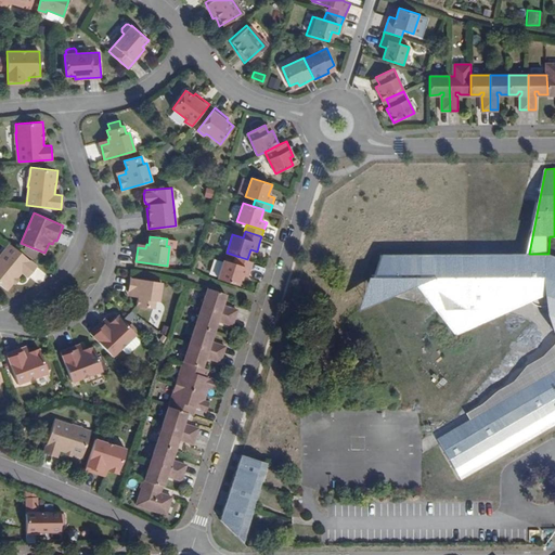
[(0,283),(7,289),(14,281),(17,276),(22,271),(28,276),(37,266),(10,243),(0,255),(0,283)]
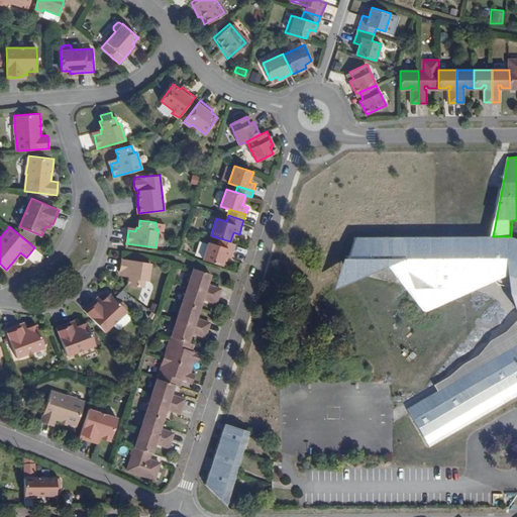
[(511,236),(358,237),(352,257),(344,257),(337,288),(391,266),(426,314),(512,276),(511,236)]
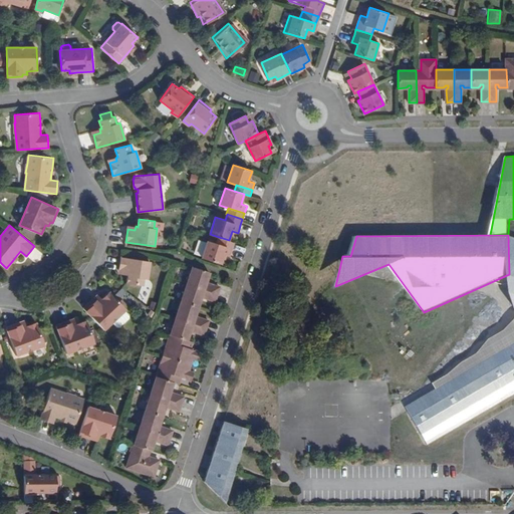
[(229,240),(219,237),(217,243),(233,248),(235,242),(229,240)]
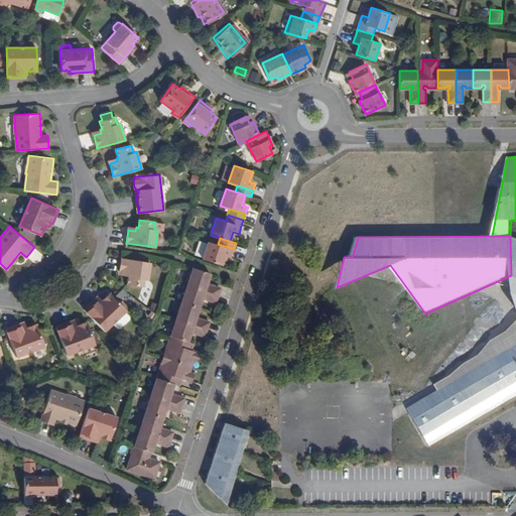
[(231,257),(234,249),(218,244),(209,241),(203,258),(222,265),(225,255),(231,257)]
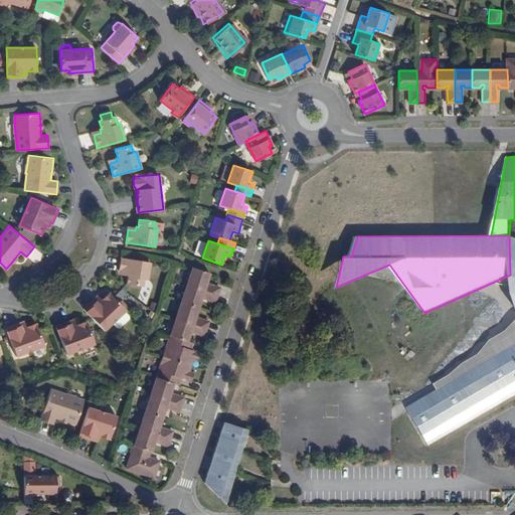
[(148,279),(150,262),(122,256),(120,270),(127,271),(126,275),(128,275),(127,283),(143,286),(144,279),(148,279)]
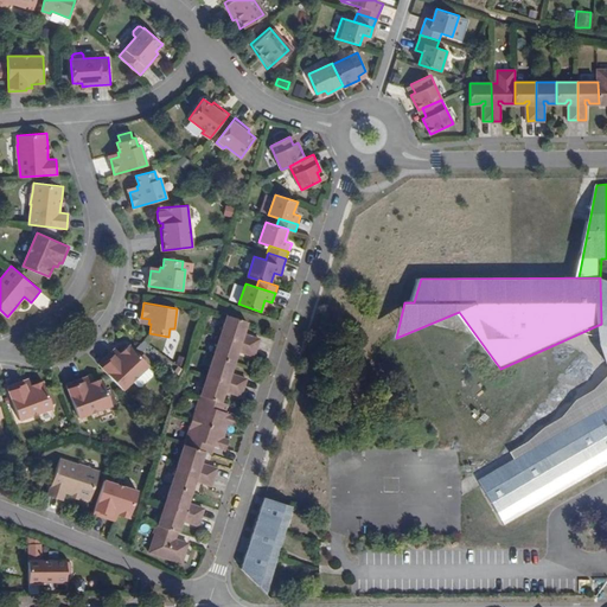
[(248,321),(228,314),(221,334),(257,346),(260,338),(246,333),(243,334),(241,333),(242,330),(242,331),(246,330),(248,321)]
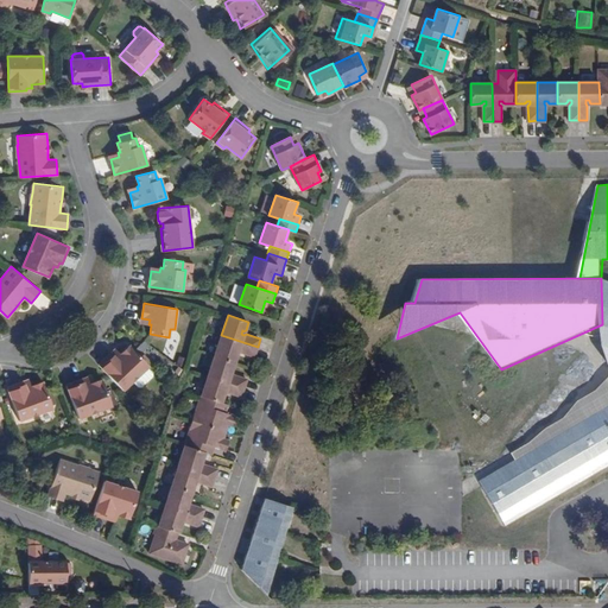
[(258,347),(221,335),(215,355),(235,362),(238,354),(236,352),(235,350),(236,347),(240,348),(241,350),(255,355),(258,347)]
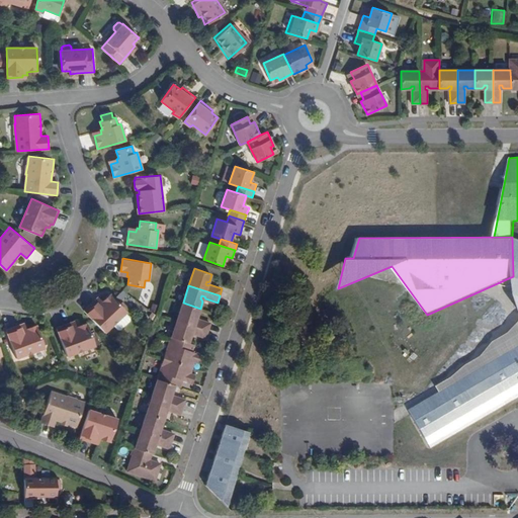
[(84,311),(105,332),(126,311),(110,293),(103,300),(100,298),(97,301),(95,300),(84,311)]
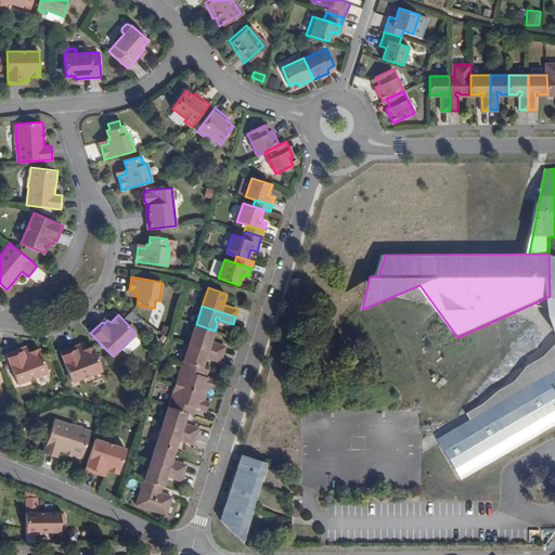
[(215,331),(196,324),(190,343),(223,353),(226,346),(213,341),(210,343),(208,341),(209,338),(213,337),(215,331)]
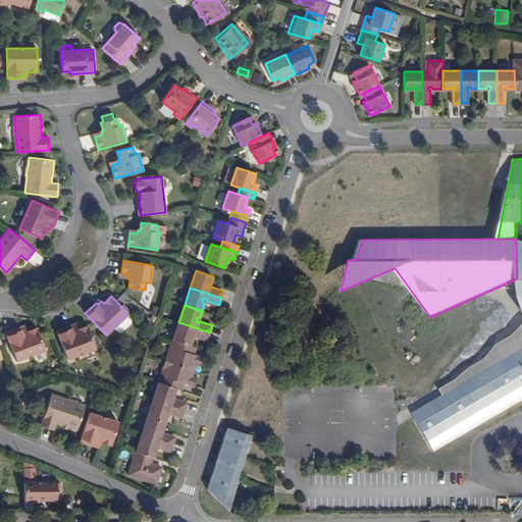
[(210,332),(178,322),(173,340),(191,345),(193,337),(192,335),(191,335),(192,332),(195,333),(196,335),(208,340),(210,332)]
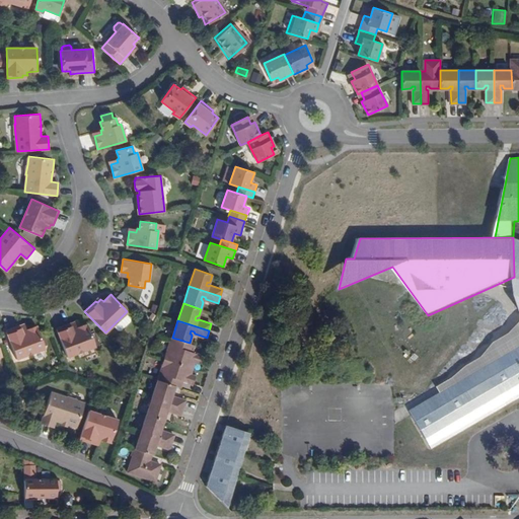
[(414,411),(434,447),(518,399),(518,322),(439,386),(442,393),(414,411)]
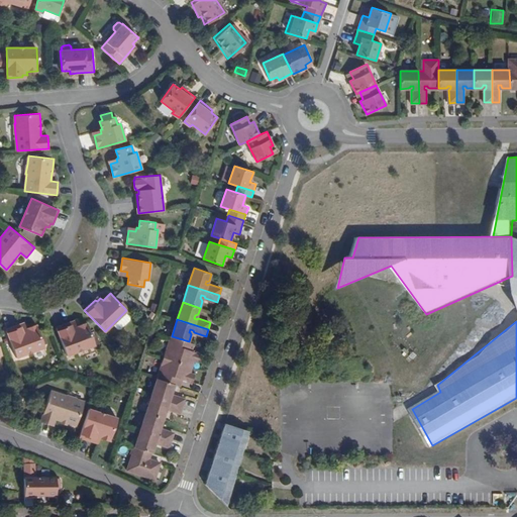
[(57,327),(67,354),(95,344),(87,322),(78,325),(76,322),(72,324),(71,322),(57,327)]
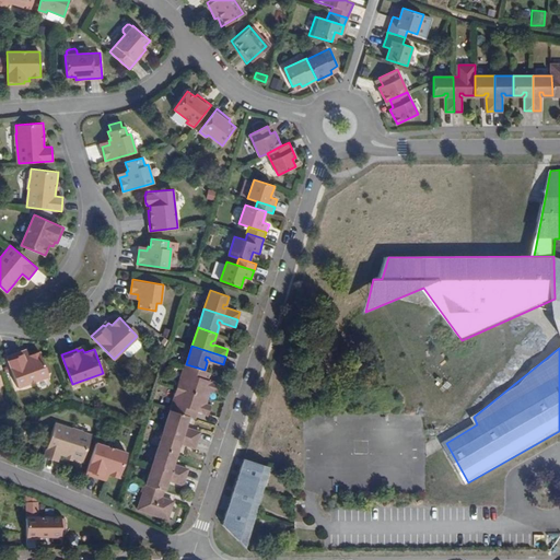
[(7,357),(19,387),(49,375),(39,351),(30,356),(28,352),(23,353),(22,351),(7,357)]
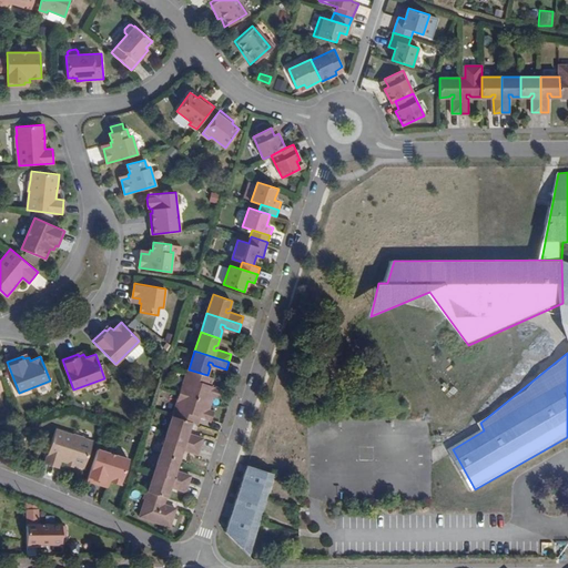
[(208,375),(189,369),(183,384),(182,384),(180,392),(211,402),(213,395),(219,397),(222,388),(211,385),(205,383),(208,375)]
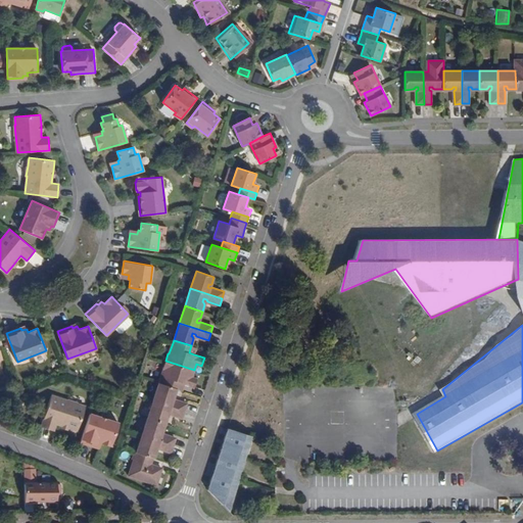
[(163,369),(159,382),(177,388),(179,381),(185,383),(195,386),(197,378),(192,377),(194,370),(165,361),(163,369)]
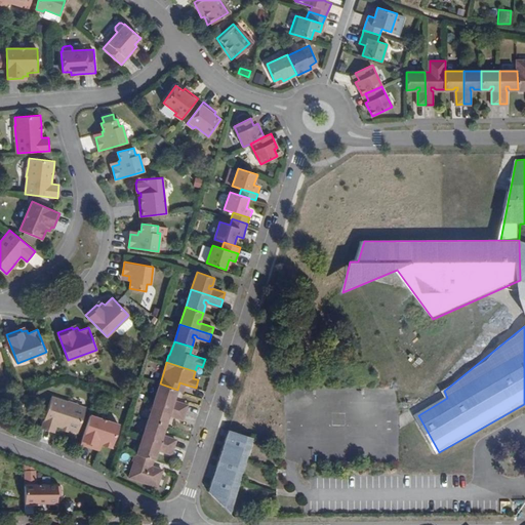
[(177,390),(160,384),(155,401),(186,411),(188,404),(175,400),(174,401),(171,401),(172,398),(173,398),(175,397),(177,390)]
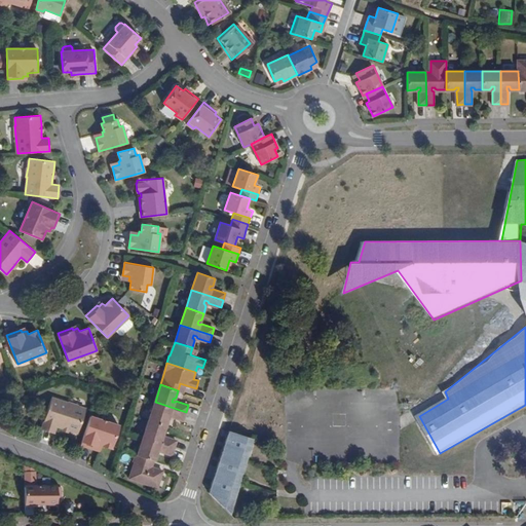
[(54,433),(57,425),(63,427),(69,429),(78,433),(86,409),(78,406),(79,405),(69,402),(69,403),(51,398),(42,428),(54,433)]
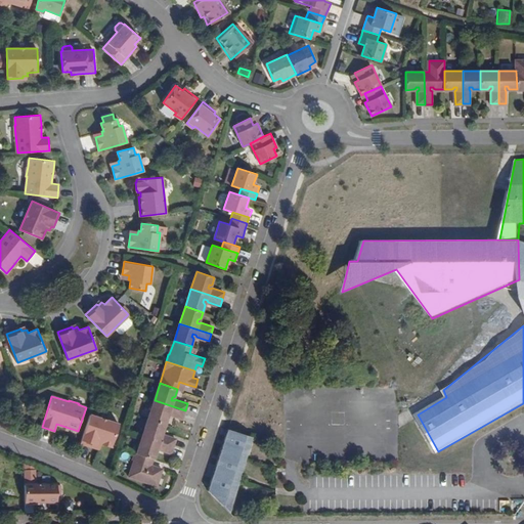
[(185,410),(155,400),(148,418),(166,423),(168,417),(167,415),(166,415),(167,411),(170,412),(171,413),(183,418),(185,410)]
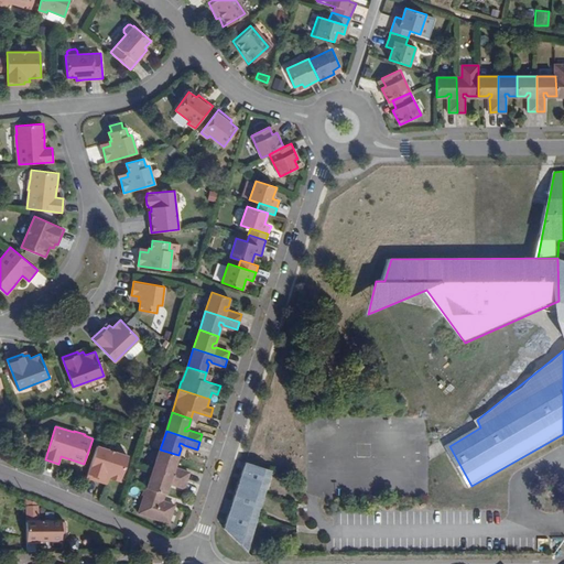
[(120,480),(129,456),(97,445),(87,476),(102,481),(104,479),(108,480),(109,477),(120,480)]
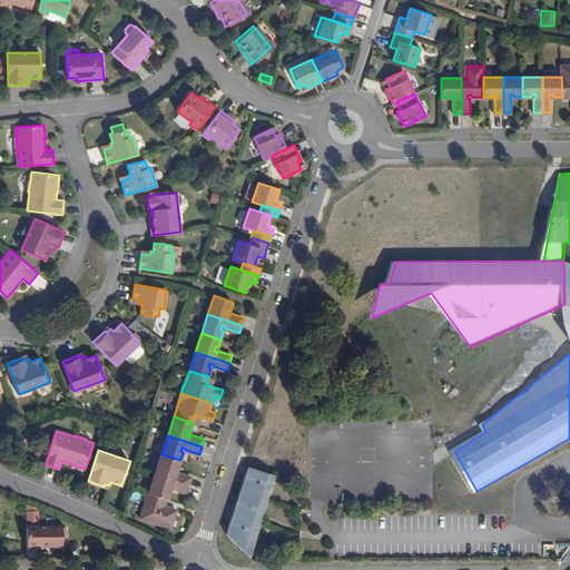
[(180,460),(161,454),(156,473),(189,484),(193,477),(179,472),(177,473),(174,472),(175,469),(176,469),(178,468),(180,460)]
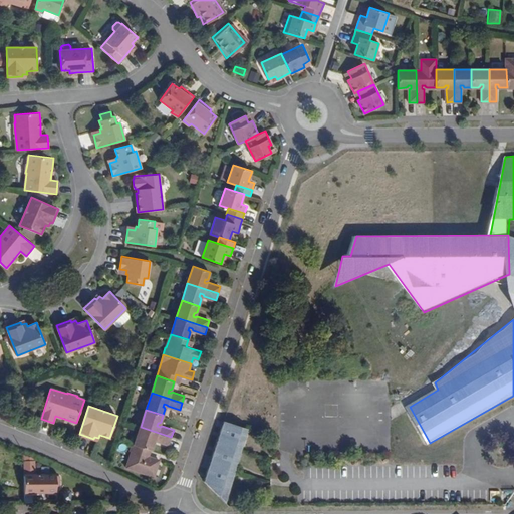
[(224,422),(204,483),(218,496),(225,489),(245,429),(224,422)]
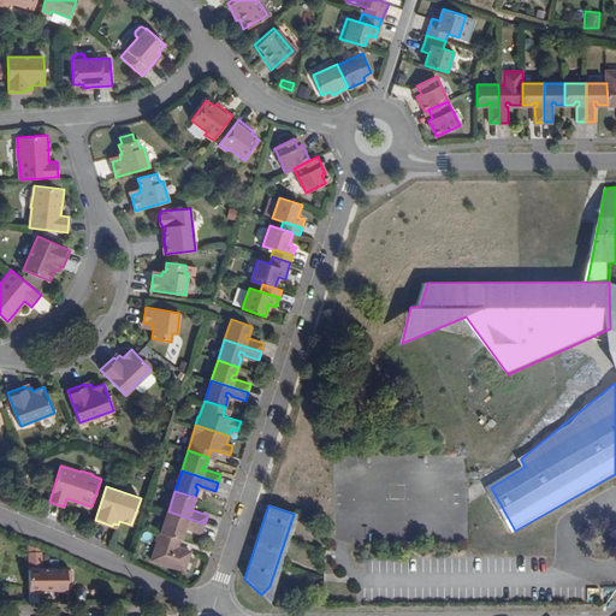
[(205,523),(169,511),(161,532),(179,537),(182,538),(184,529),(183,527),(182,527),(183,523),(187,525),(188,527),(202,532),(205,523)]
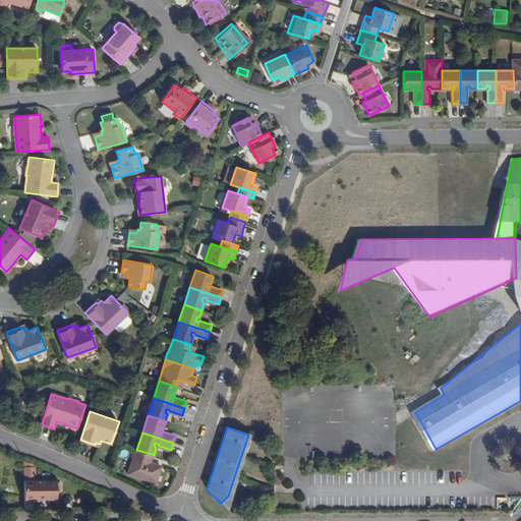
[(136,450),(134,449),(132,456),(134,457),(129,473),(157,482),(162,466),(150,461),(152,454),(136,450)]
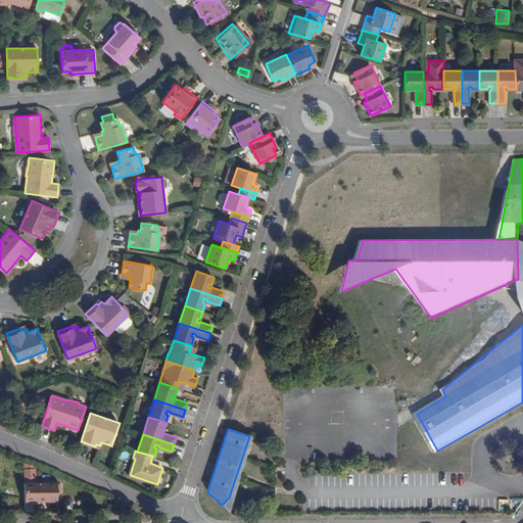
[(25,479),(35,479),(35,469),(25,469),(25,479)]
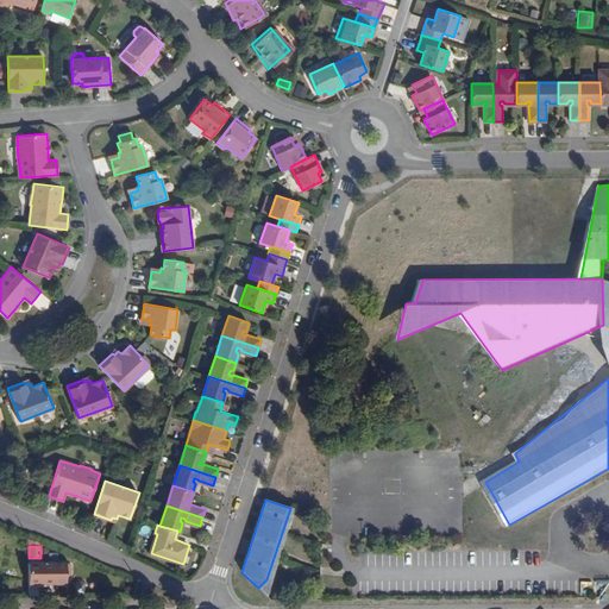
[(66,583),(66,581),(66,564),(27,564),(29,583),(66,583)]
